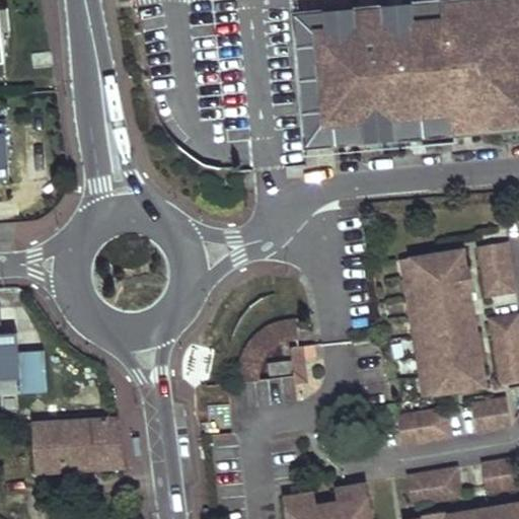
[(354,0),(323,0),(325,12),(355,9),(354,0)]
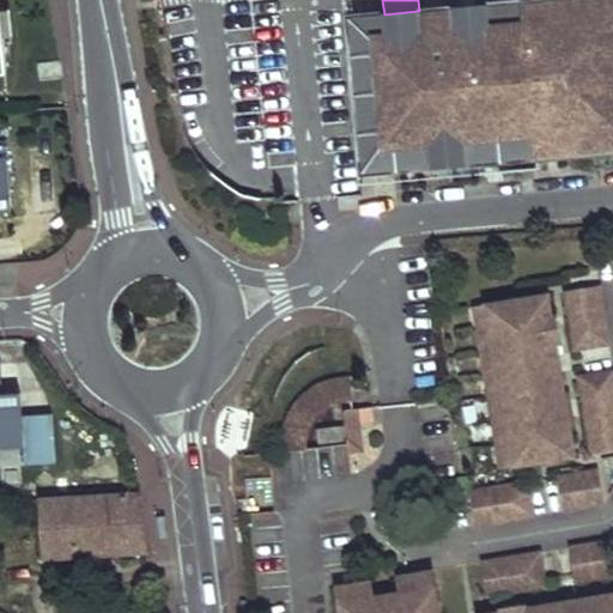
[(0,210),(11,210),(8,157),(0,157),(0,210)]
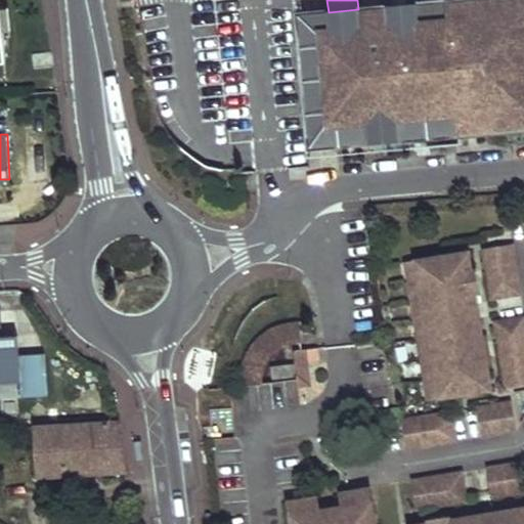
[(483,248),(491,298),(522,293),(514,243),(483,248)]
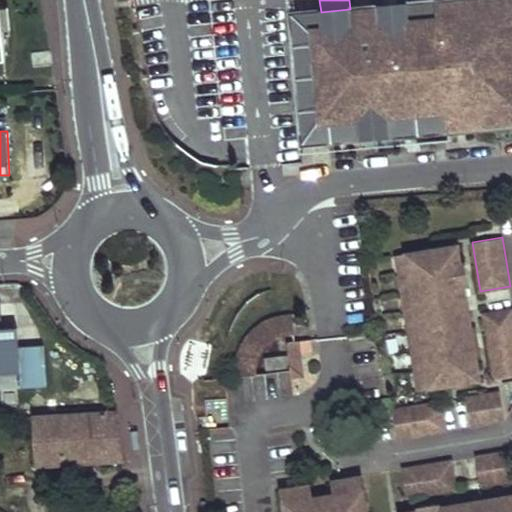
[(425,370),(428,390),(480,381),(458,244),(405,253),(408,273),(412,292),(415,312),(418,331),(421,351),(425,370)]
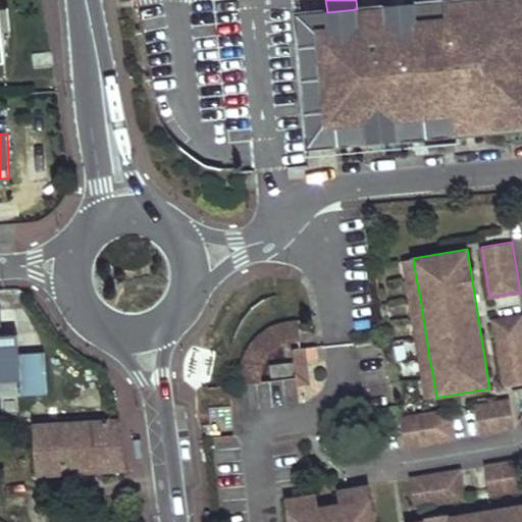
[(407,279),(416,278),(413,258),(403,260),(407,279)]
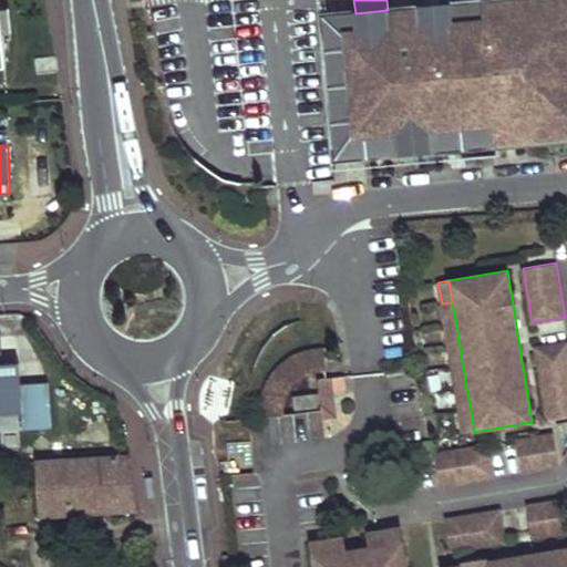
[(452,302),(442,303),(445,326),(456,323),(452,302)]
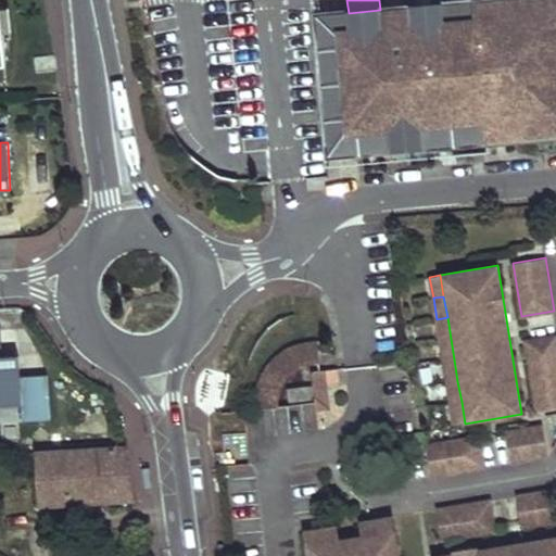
[(437,319),(440,340),(451,339),(447,317),(437,319)]
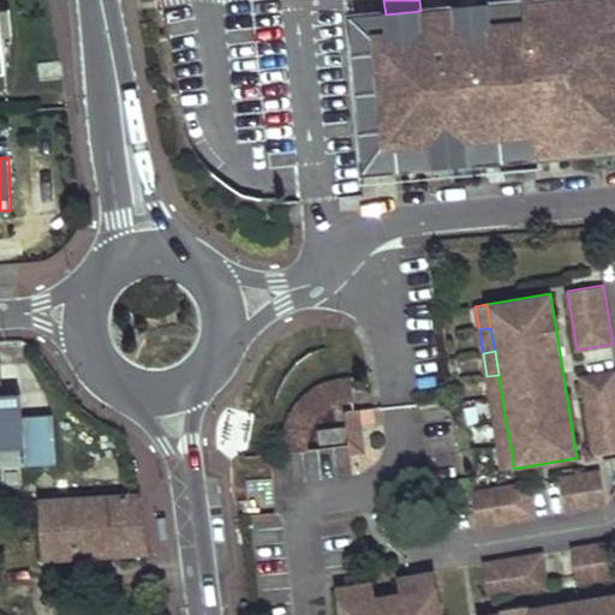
[(614,370),(580,376),(593,454),(614,451),(614,370)]
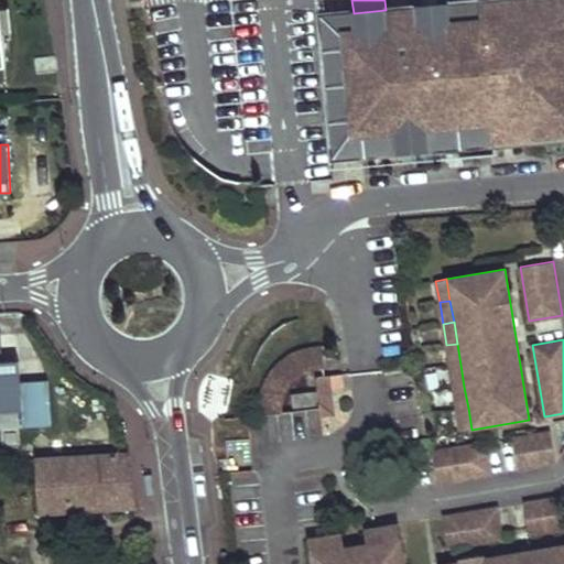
[(457,344),(446,345),(449,367),(461,365),(457,344)]
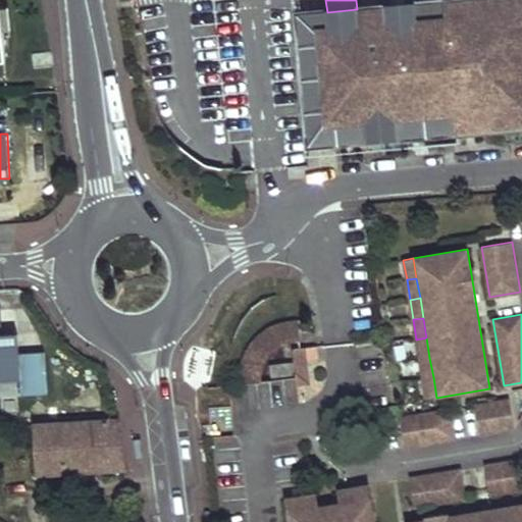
[(301,342),(298,320),(291,321),(285,322),(279,324),(273,326),(266,329),(260,334),(256,340),(252,345),(248,351),(245,357),(243,363),(242,370),(242,377),(242,385),(262,382),(262,377),(262,369),(265,361),(270,354),(278,347),(289,344),(301,342)]
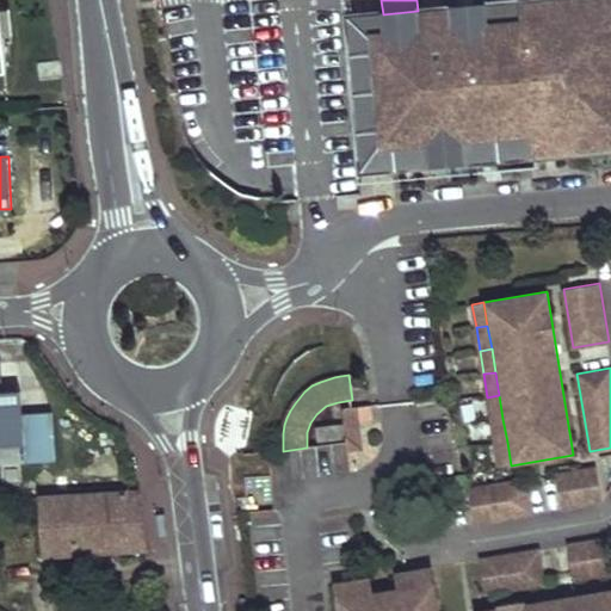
[(0,446),(25,445),(23,414),(20,393),(0,394),(0,446)]
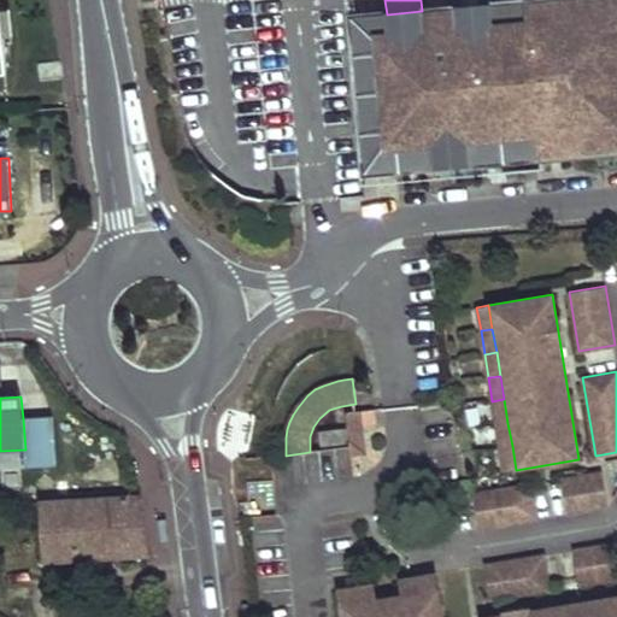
[(492,401),(495,424),(507,423),(504,399),(492,401)]
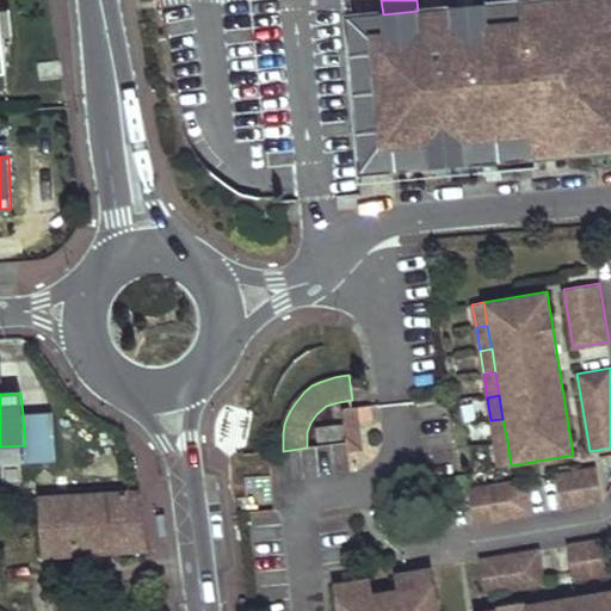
[(346,443),(347,448),(359,446),(355,407),(343,409),(346,443)]
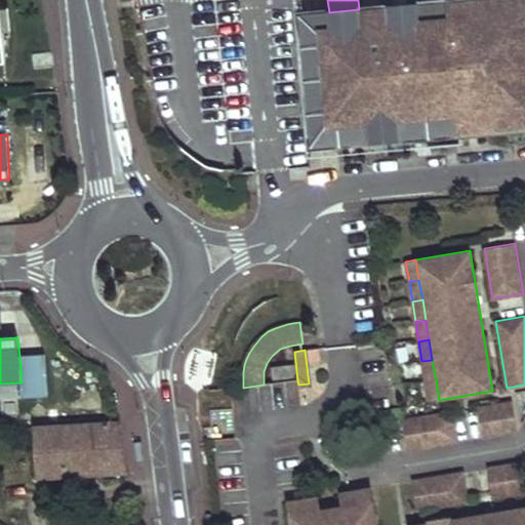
[(42,354),(19,356),(22,382),(22,393),(23,396),(45,394),(42,354)]
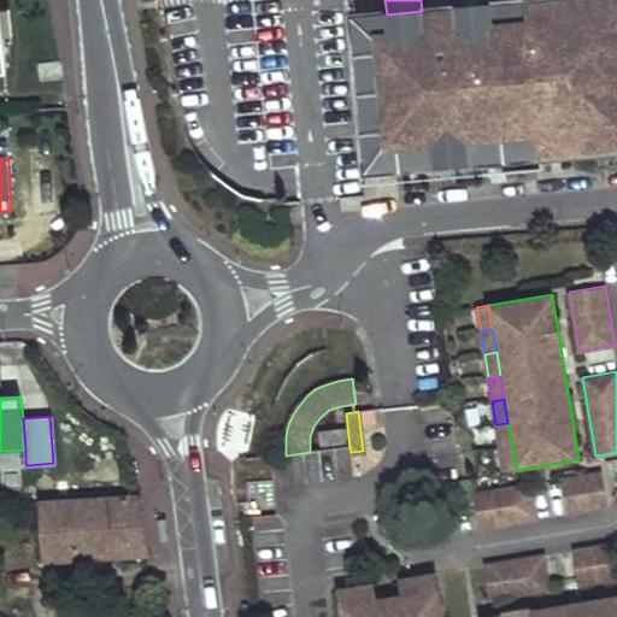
[(499,448),(512,446),(507,423),(495,424),(499,448)]
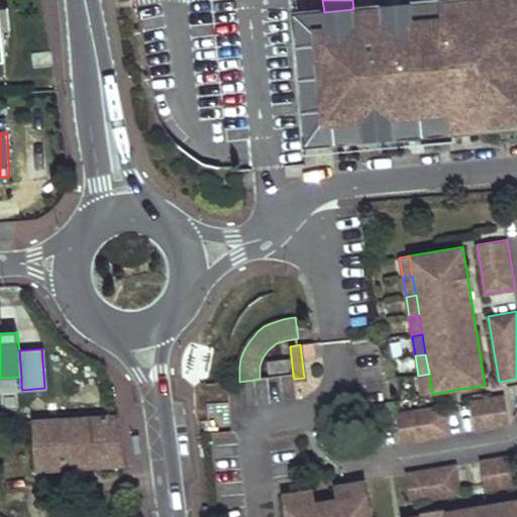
[(270,374),(292,372),(291,359),(268,362),(270,374)]
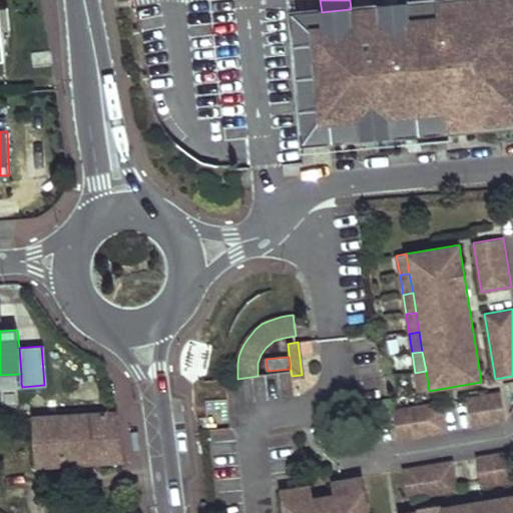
[(415,373),(419,392),(429,391),(426,371),(415,373)]
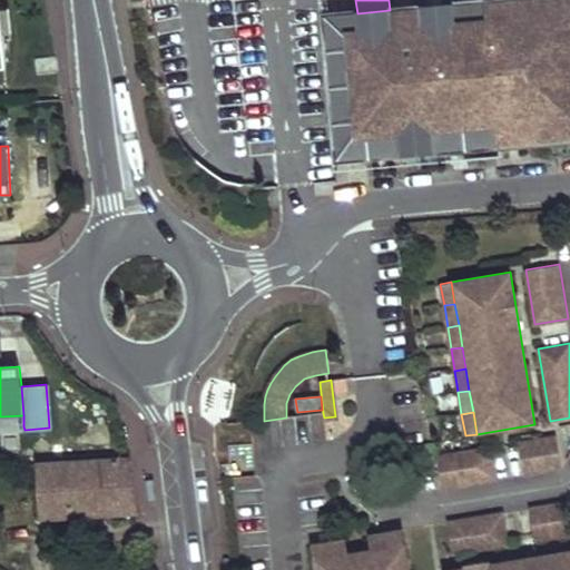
[(0,428),(23,426),(23,415),(0,416),(0,428)]
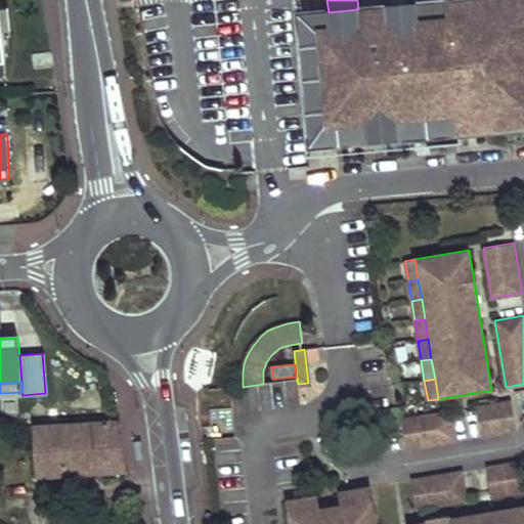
[(517,431),(512,401),(477,407),(482,437),(517,431)]
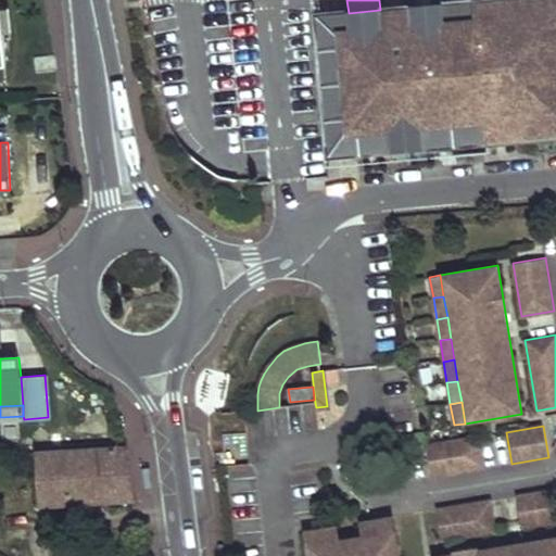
[(485,468),(480,437),(427,445),(431,477),(485,468)]
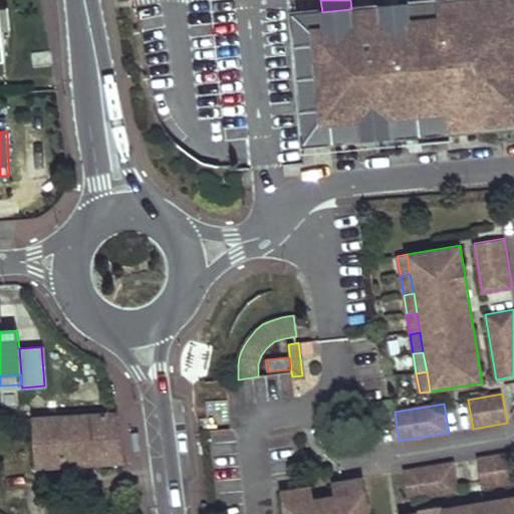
[(127,466),(116,417),(21,423),(22,432),(33,433),(35,471),(127,466)]
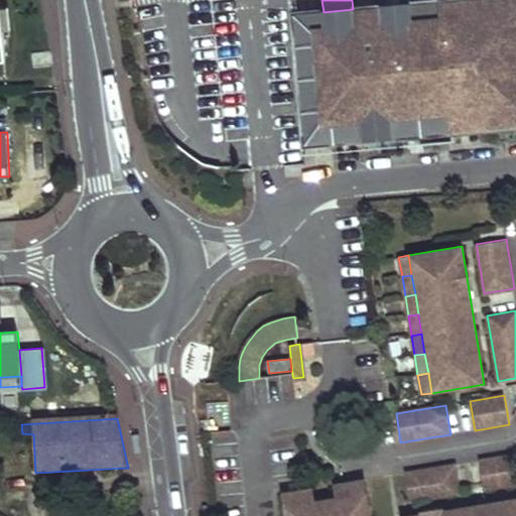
[(485,490),(515,485),(515,472),(513,455),(480,461),(485,490)]
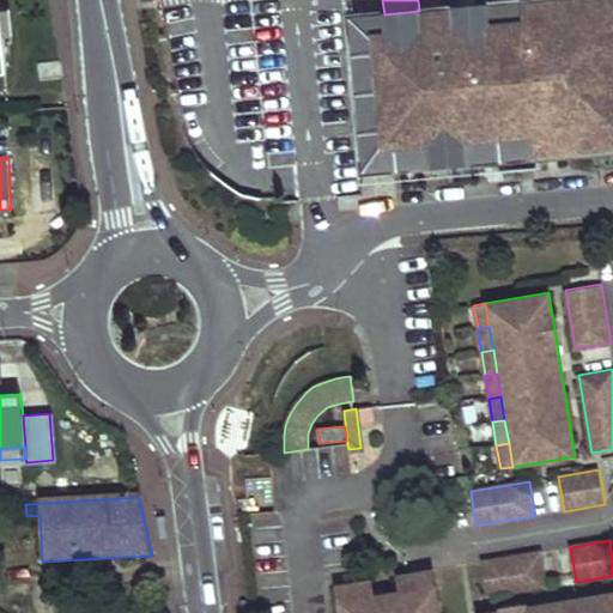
[(541,552),(481,562),(487,598),(547,587),(541,552)]
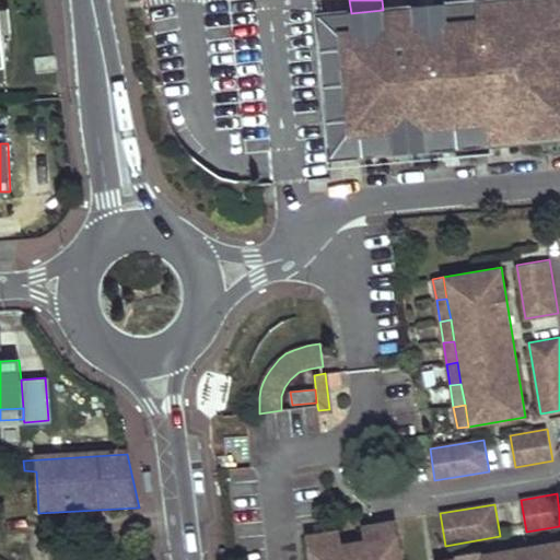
[(364,527),(366,543),(387,538),(391,559),(399,559),(394,522),(364,527)]
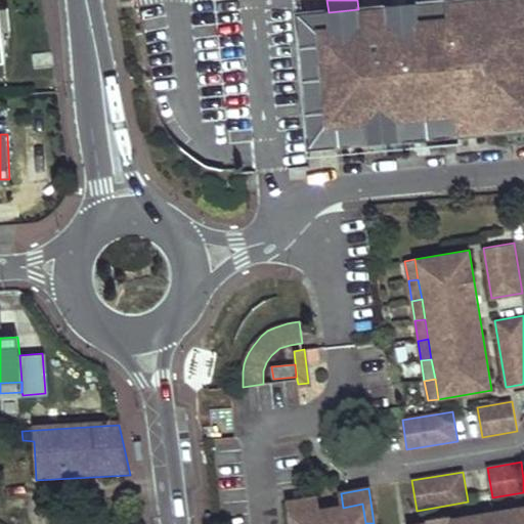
[(292,523),(300,523),(299,514),(318,511),(315,497),(289,501),(292,523)]
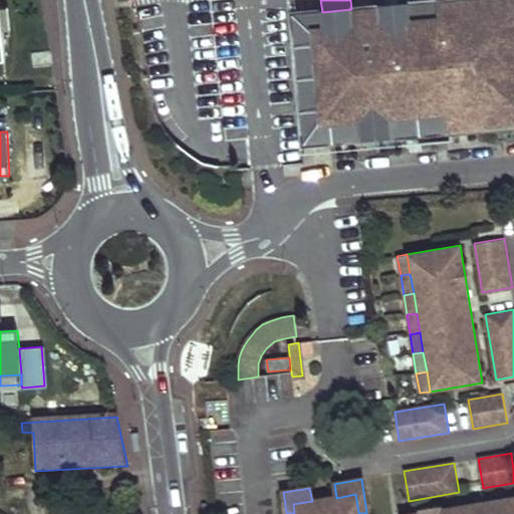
[(293,504),(294,513),(358,513),(355,494),(336,498),(312,501),(293,504)]
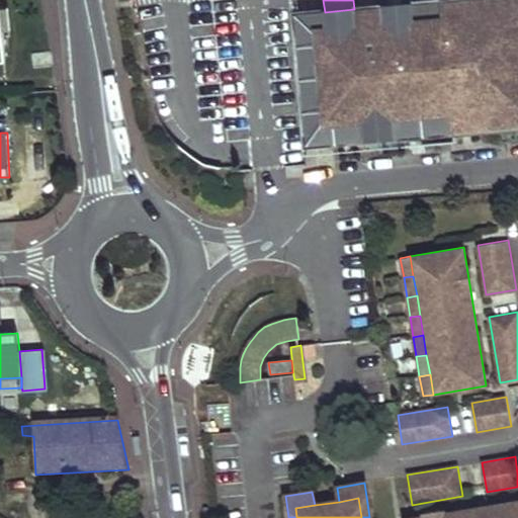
[(517,517),(517,501),(414,517),(517,517)]
